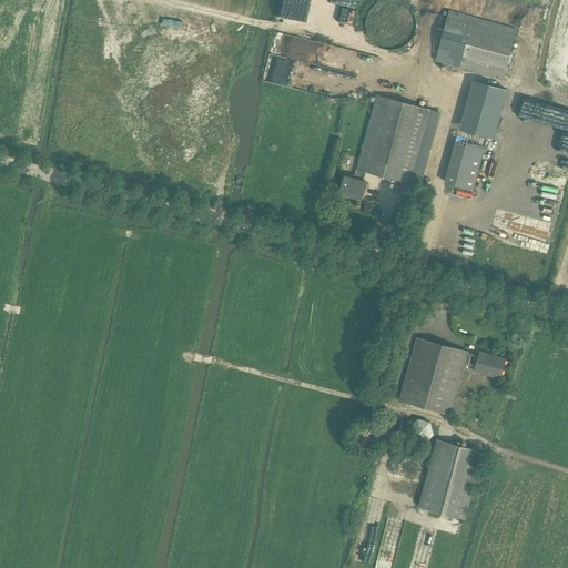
[(449,11),(436,61),(503,80),(516,29),(449,11)]
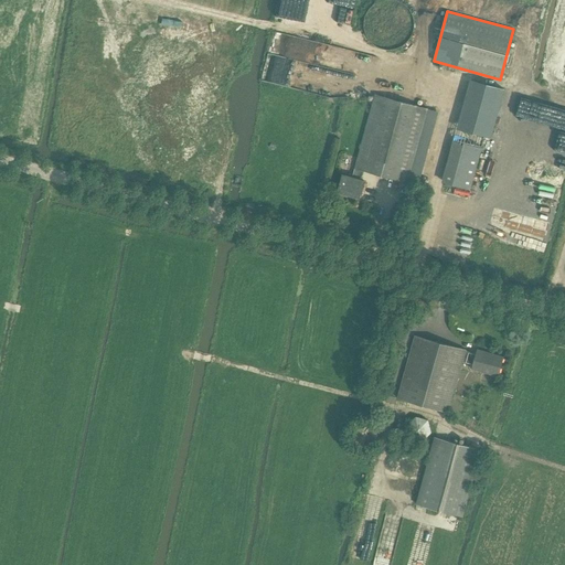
[(407,182),(428,109),(375,95),(352,178),(343,176),(338,192),(360,198),(364,181),(361,180),(363,170),(407,182)]
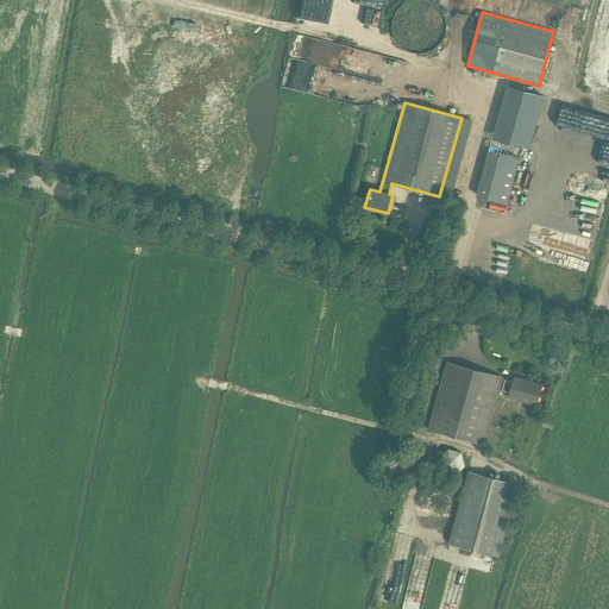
[(509,397),(537,406),(542,385),(515,377),(513,382),(502,378),(502,377),(447,362),(428,429),(483,445),(498,390),(510,393),(509,397)]
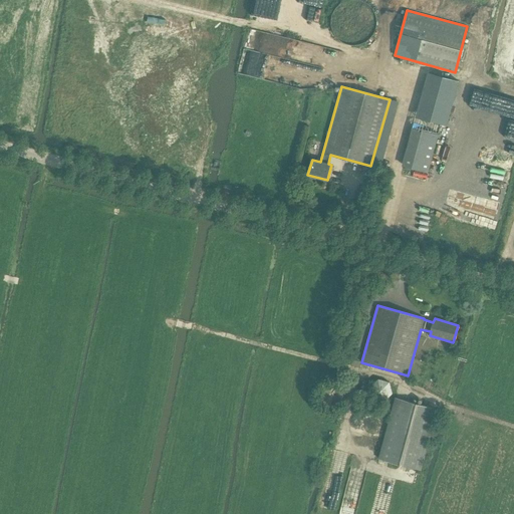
[(378,379),(370,388),(373,399),(383,401),(392,394),(389,382),(378,379)]
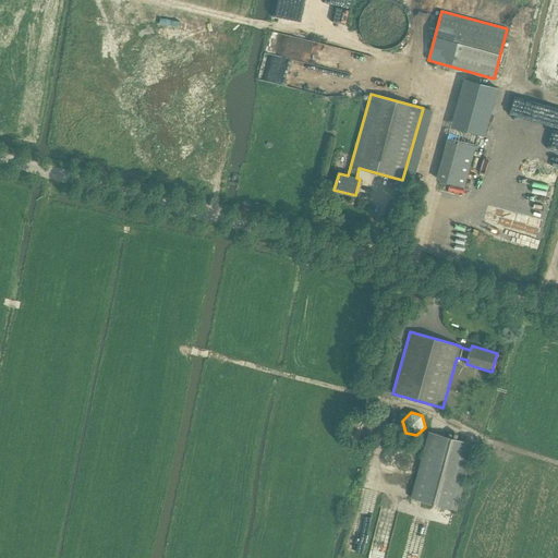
[(429,432),(411,498),(457,510),(475,445),(429,432)]
